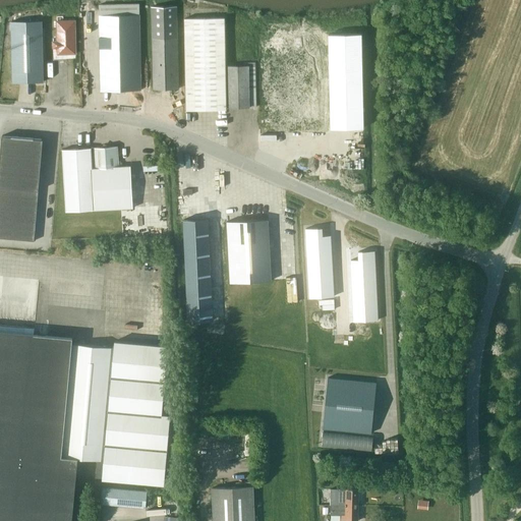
[(139,14),(138,3),(99,4),(99,15),(100,91),(140,90),(138,14),(139,14)]
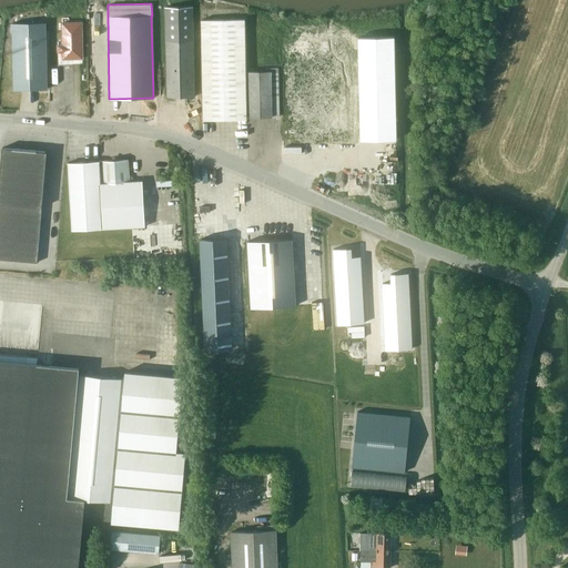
[(193,97),(191,7),(164,7),(166,97),(193,97)]
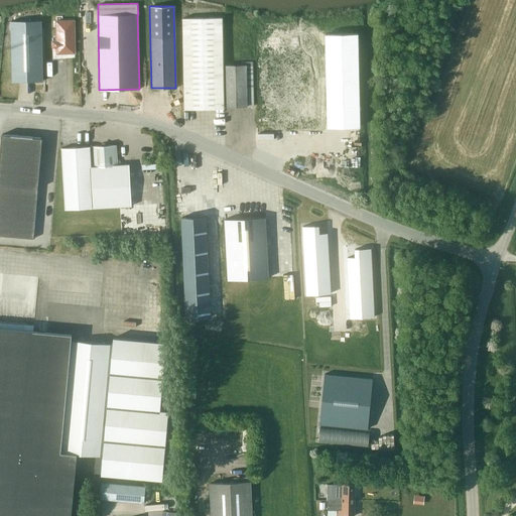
[(224,108),(222,17),(182,18),(183,109),(224,108)]
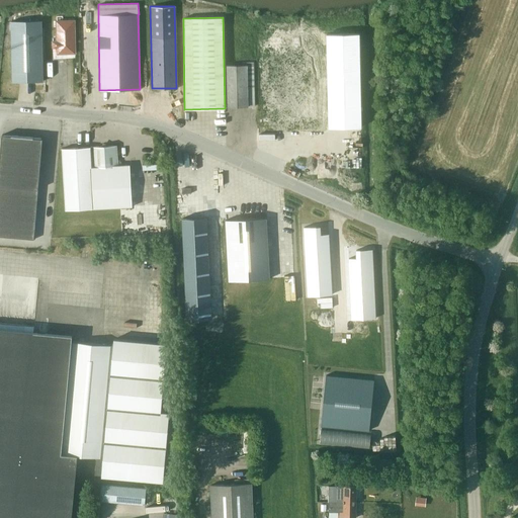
[(41,20),(11,21),(12,82),(42,81),(41,20)]
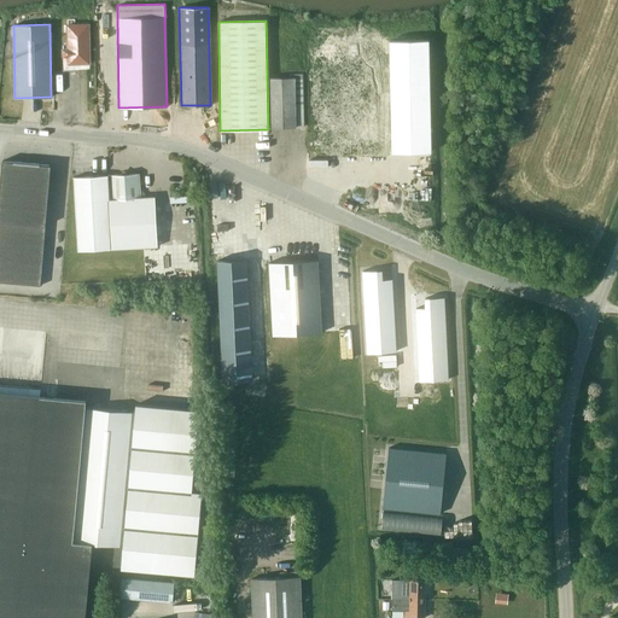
[(88,24),(68,24),(68,48),(63,48),(63,56),(68,56),(68,63),(89,63),(88,24)]
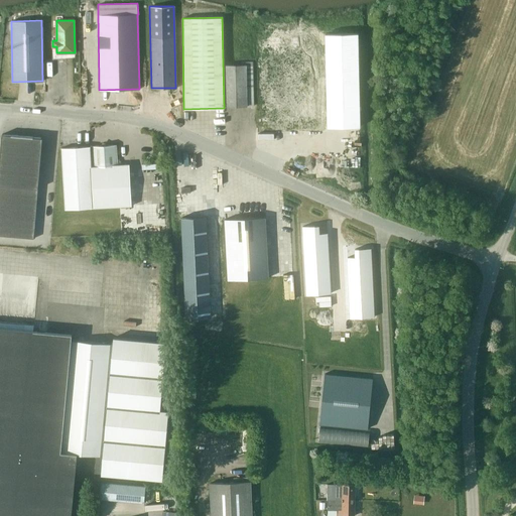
[(328,115),(328,103),(323,103),(320,24),(259,26),(263,143),(323,142),(323,115),(328,115)]
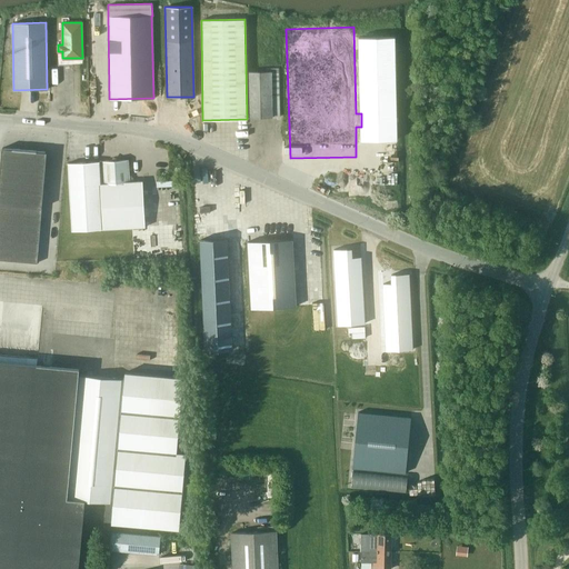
[(398,139),(395,37),(359,38),(361,113),(361,127),(361,140),(398,139)]
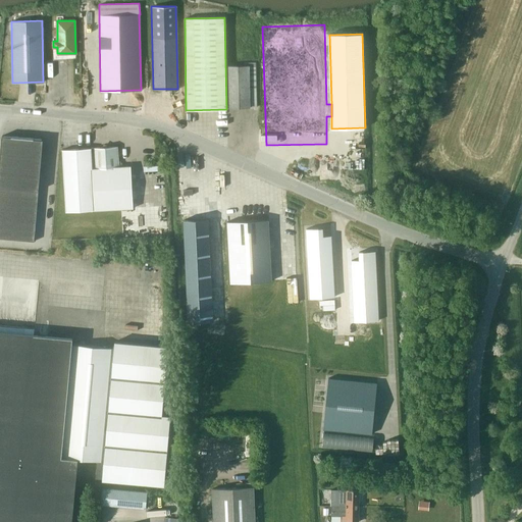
[(256,107),(255,63),(245,63),(245,67),(228,67),(228,108),(256,107)]
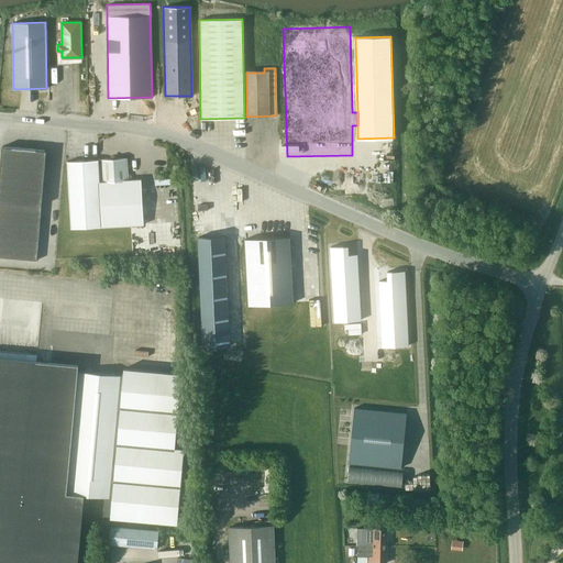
[(2,147),(0,167),(0,168),(22,170),(24,148),(2,147)]
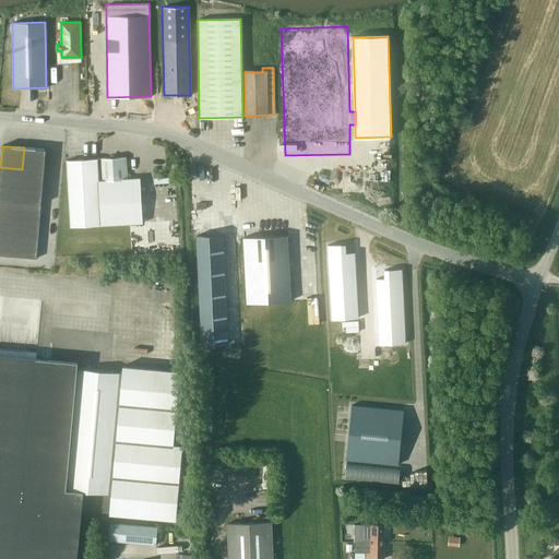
[(24,147),(22,169),(44,171),(45,150),(24,147)]
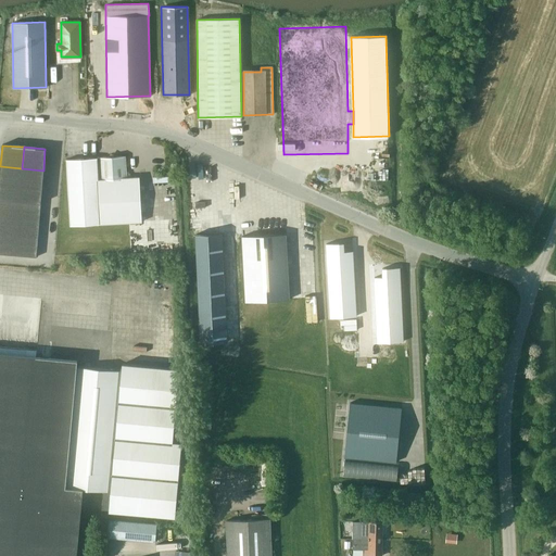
[(125,156),(99,158),(66,160),(70,225),(100,224),(141,222),(138,176),(126,177),(125,156)]
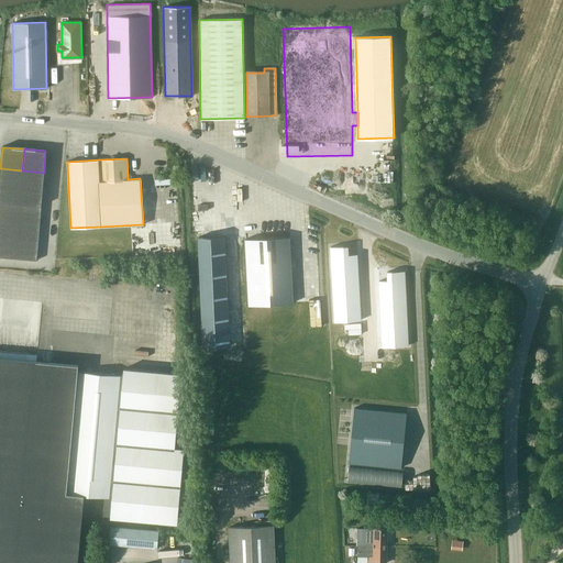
[(0,168),(0,179),(21,181),(22,170),(0,168)]
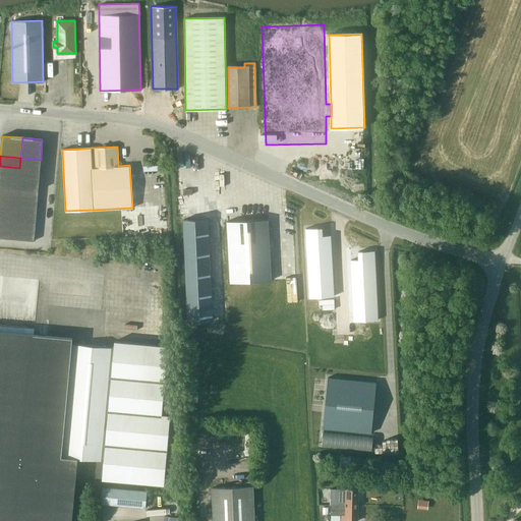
[(20,158),(19,168),(40,170),(41,160),(20,158)]
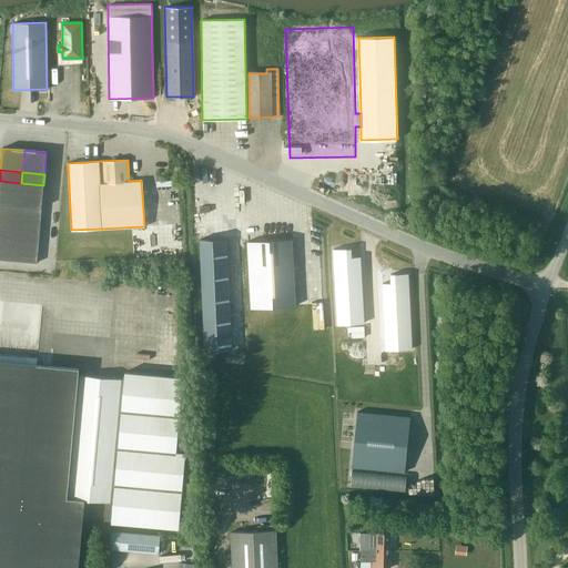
[(0,181),(0,192),(20,194),(21,183),(0,181)]
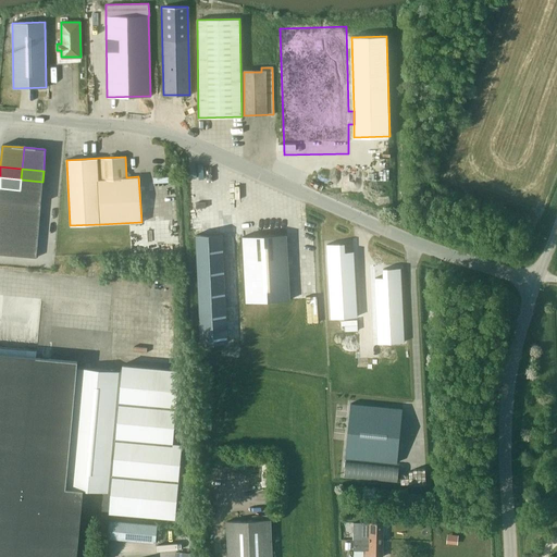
[(21,180),(20,190),(41,193),(42,182),(21,180)]
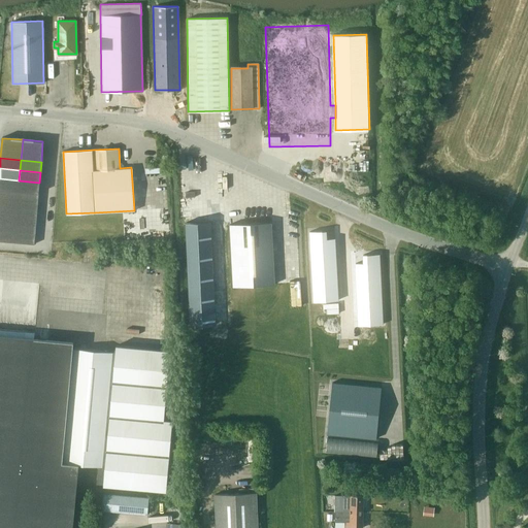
[(0,178),(0,189),(18,191),(19,180),(0,178)]
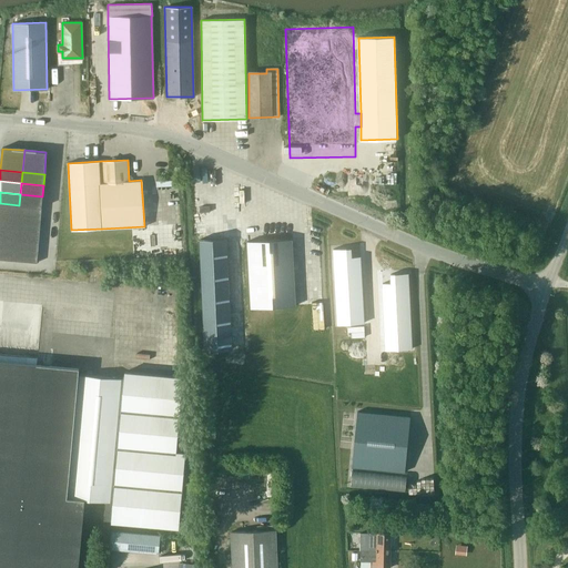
[(20,194),(19,205),(41,208),(42,196),(20,194)]
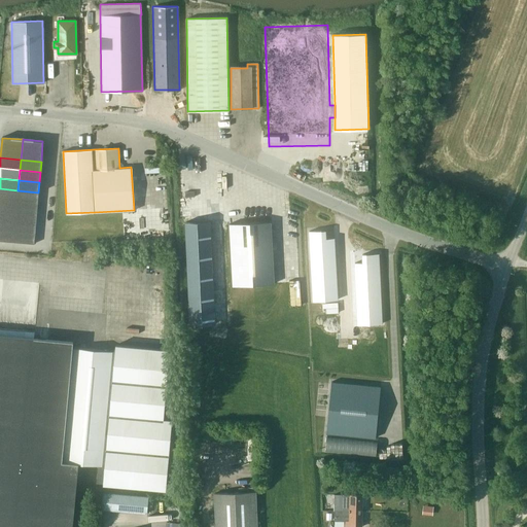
[(235,201),(238,181),(227,180),(224,203),(230,204),(231,200),(235,201)]
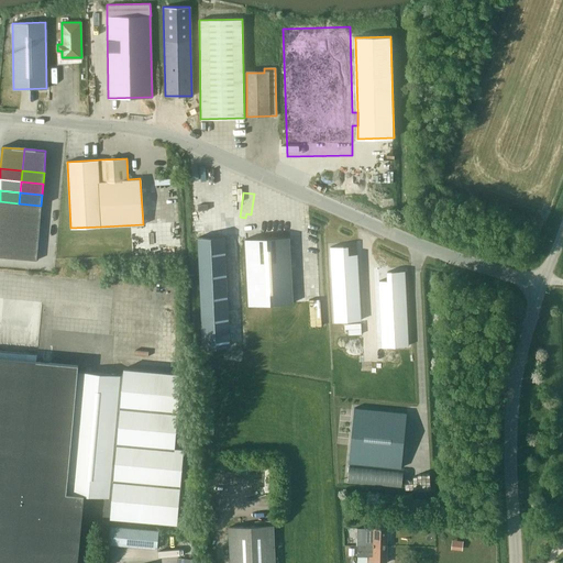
[(0,201),(0,212),(19,214),(19,203),(0,201)]
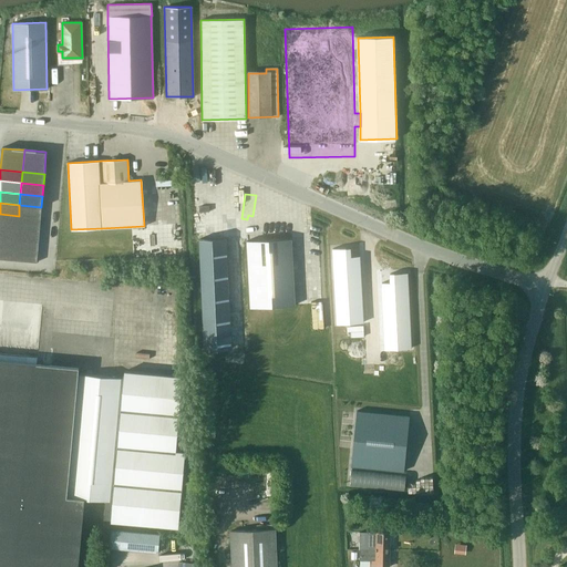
[(19,205),(19,216),(40,218),(41,207),(19,205)]
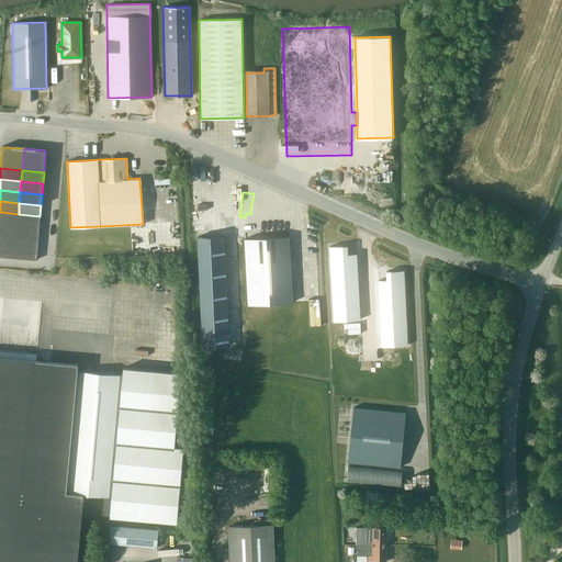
[(0,212),(0,221),(18,223),(19,214),(0,212)]
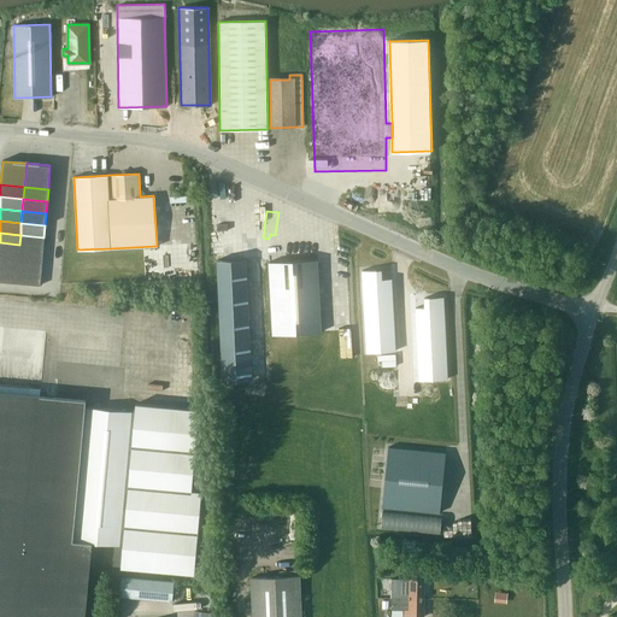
[(21,235),(19,245),(43,246),(43,238),(21,235)]
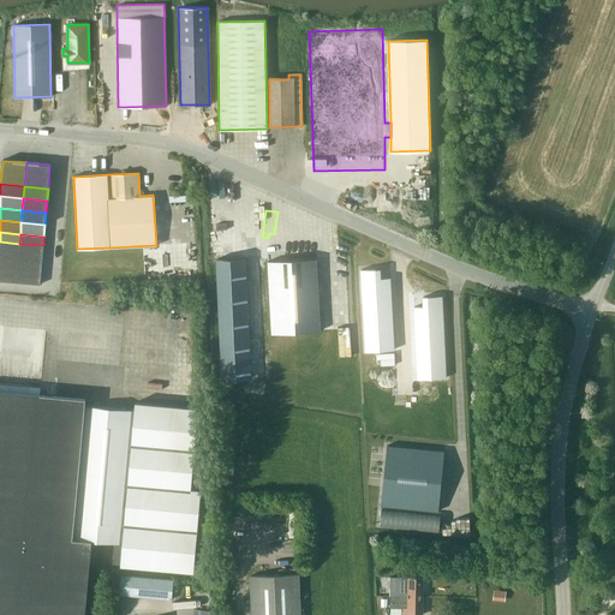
[(0,242),(0,251),(18,254),(19,244),(0,242)]
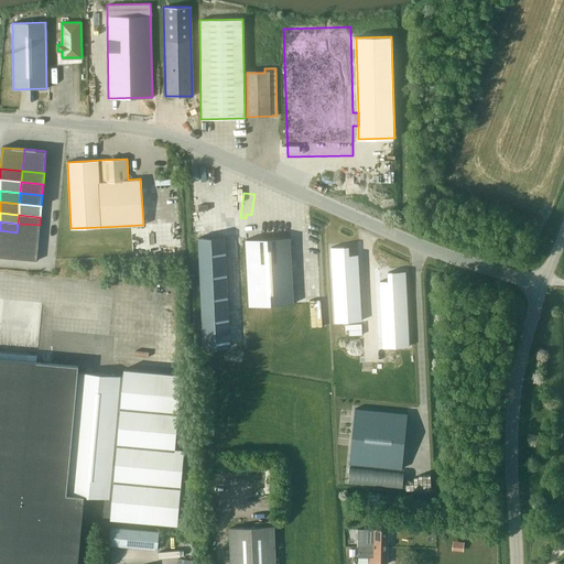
[(18,224),(17,232),(39,234),(40,225),(18,224)]
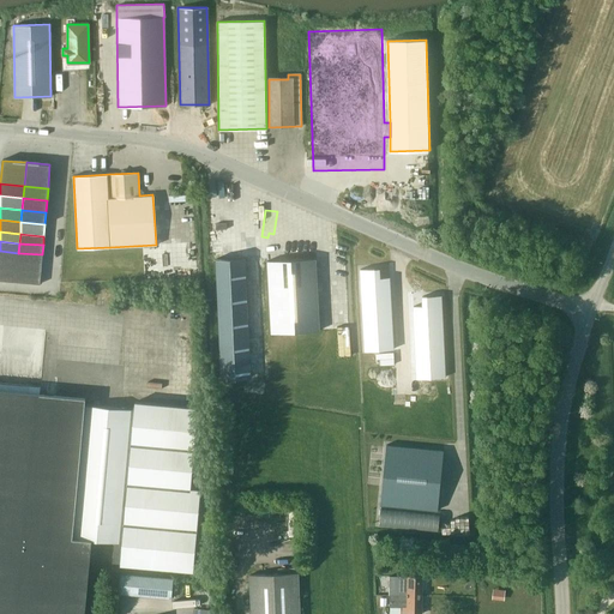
[(0,251),(0,260),(18,263),(18,253),(0,251)]
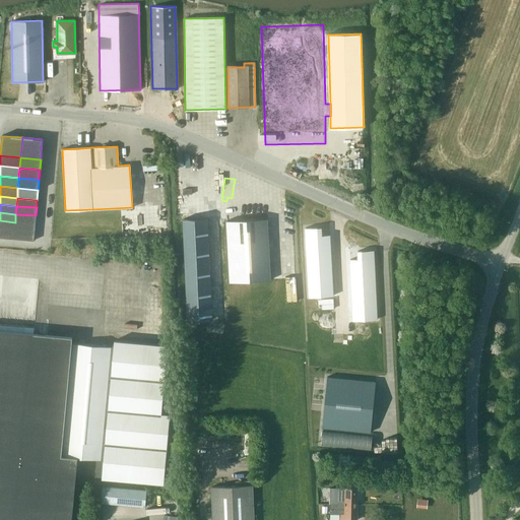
[(15,214),(15,222),(36,223),(36,215),(15,214)]
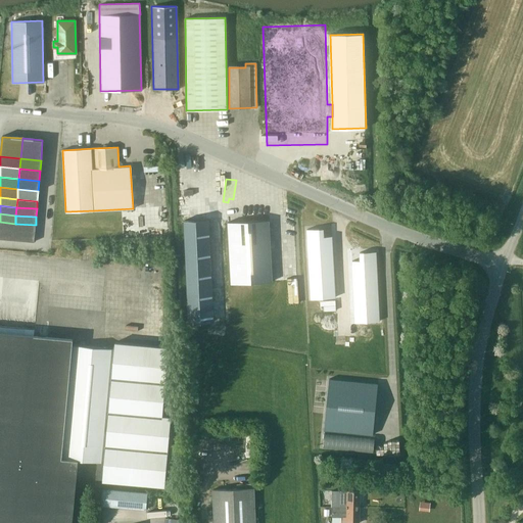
[(207,219),(183,221),(189,323),(214,321),(207,219)]
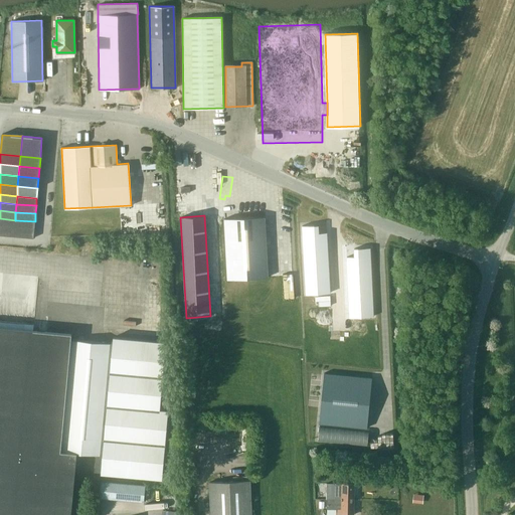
[(265,217),(224,219),(227,280),(268,278),(265,217)]
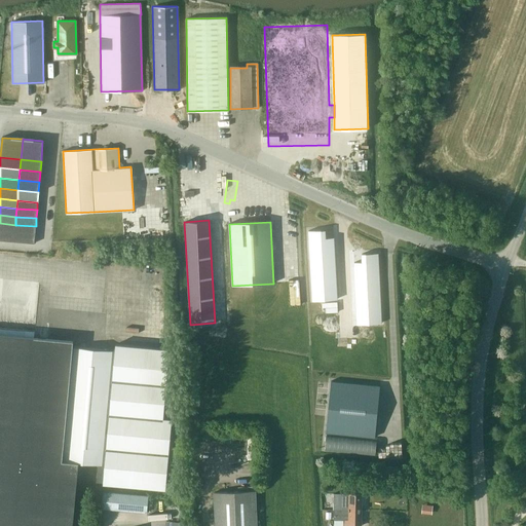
[(0,223),(0,231),(14,233),(15,225),(0,223)]
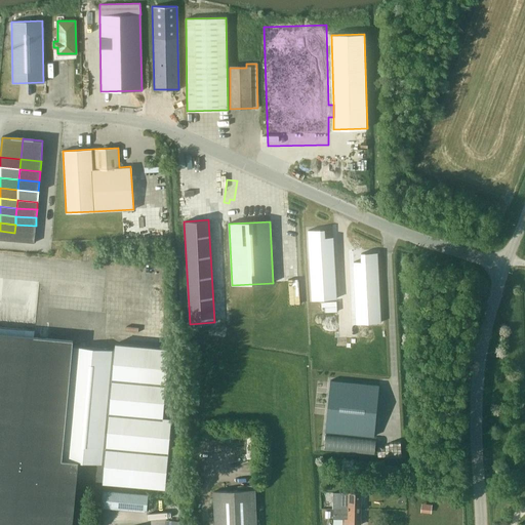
[(15,225),(14,233),(35,234),(36,226),(15,225)]
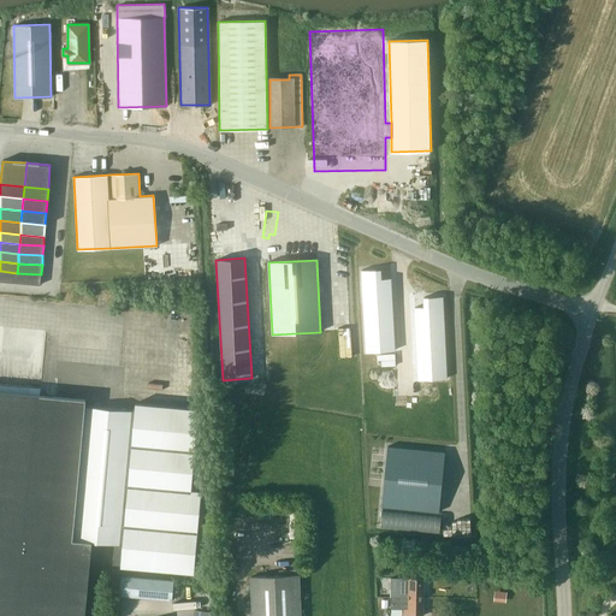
[(380,270),(361,270),(366,351),(395,350),(391,278),(381,279),(380,270)]
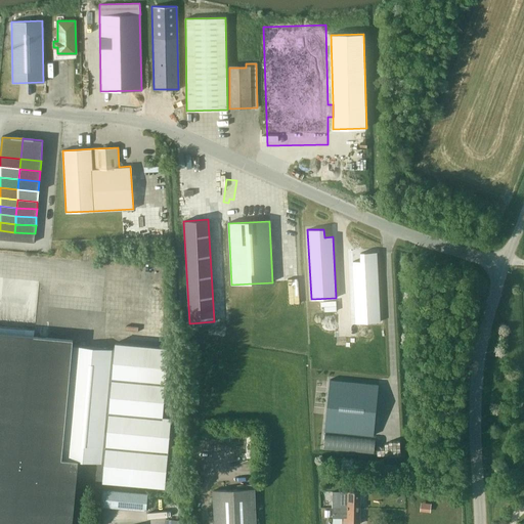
[(0,230),(0,238),(13,241),(14,232),(0,230)]
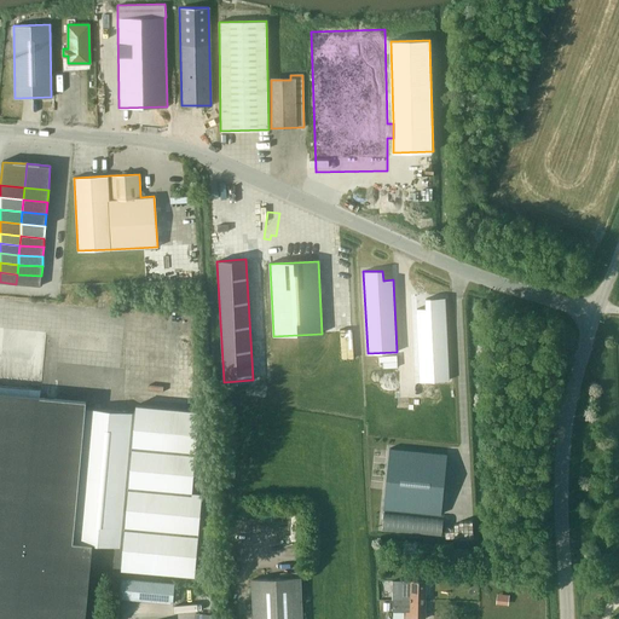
[(17,275),(16,284),(40,285),(41,276),(17,275)]
